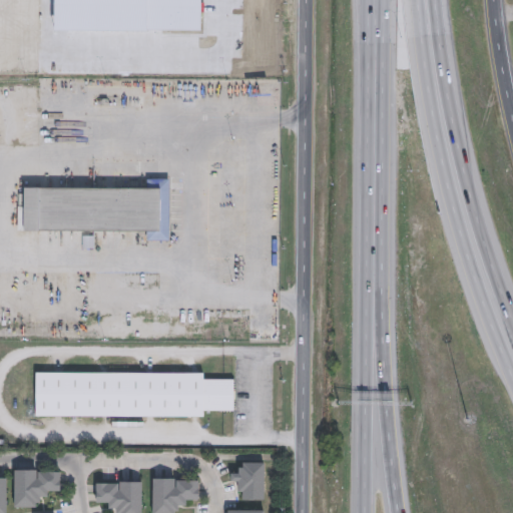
[(171,179),(171,241),(148,241),(148,231),(19,231),(19,207),(25,207),(25,187),(148,188),(148,178),(171,179)]
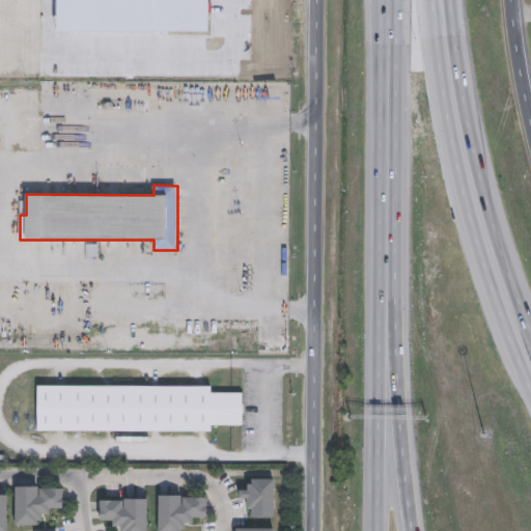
[(213,387),(213,394),(244,394),(244,404),(244,425),(213,425),(213,432),(33,431),(33,385),(213,387)]
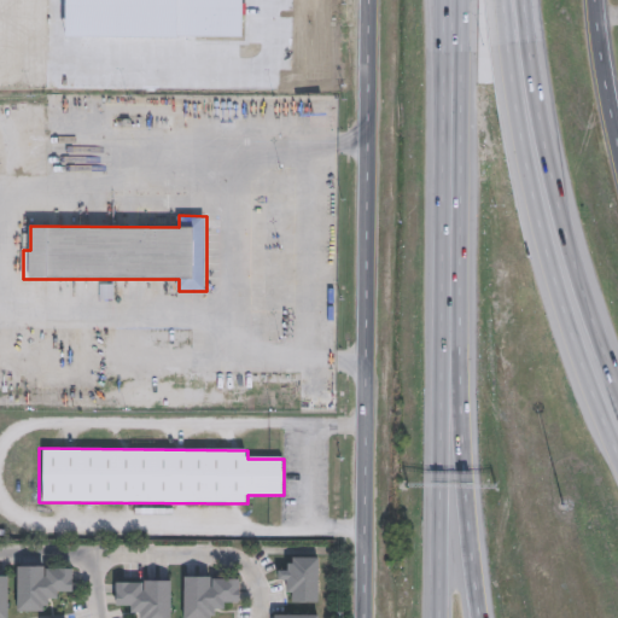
[(319,554),(319,599),(292,599),(292,589),(287,589),(287,576),(281,576),(279,576),(279,570),(286,570),(286,560),(292,560),(292,554),(319,554)]
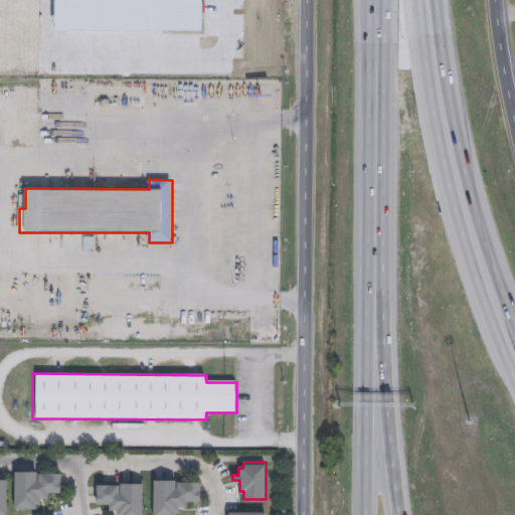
[(59,472),(58,493),(46,492),(46,497),(38,497),(38,503),(34,503),(33,509),(12,508),(13,471),(34,472),(34,479),(36,480),(37,471),(59,472)]
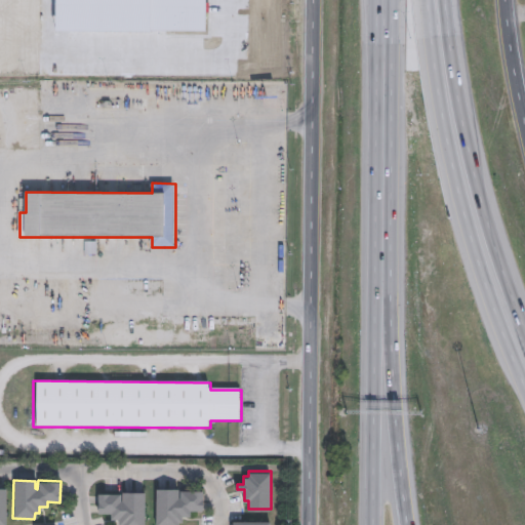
[(179,488),(179,497),(183,497),(183,491),(204,491),(204,507),(191,508),(191,515),(183,515),(183,522),(178,522),(178,524),(157,524),(157,488),(179,488)]
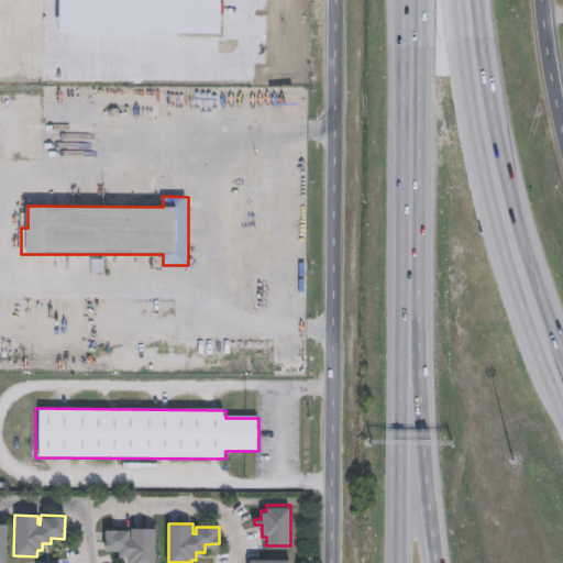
[(156,527),(155,562),(133,562),(129,562),(129,558),(122,558),(122,548),(106,548),(106,528),(130,529),(130,536),(132,536),(132,527),(156,527)]
